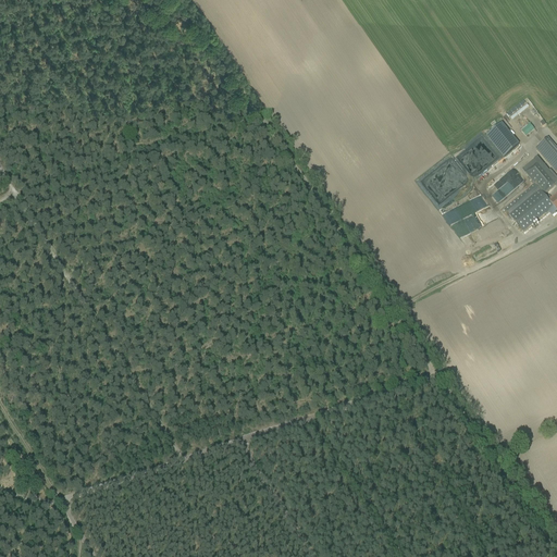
[(522,110),(527,107),(523,101),(514,108),(516,111),(508,115),(511,120),(523,111),(522,110)]
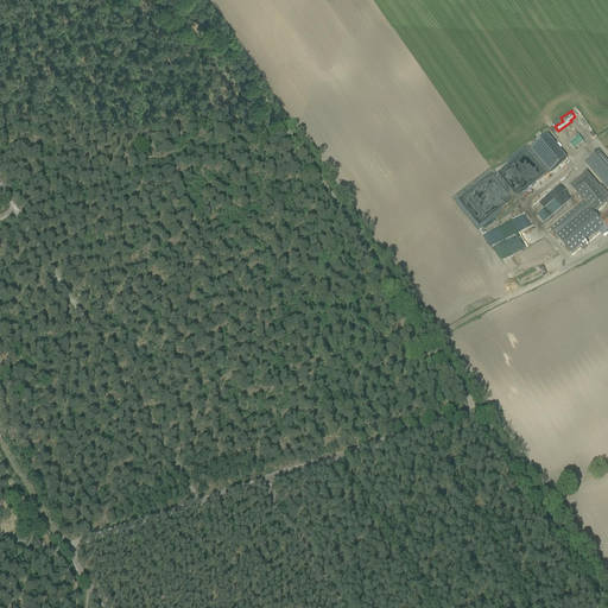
[(584,121),(574,128),(581,139),(590,132),(593,135),(594,134),(584,121)]
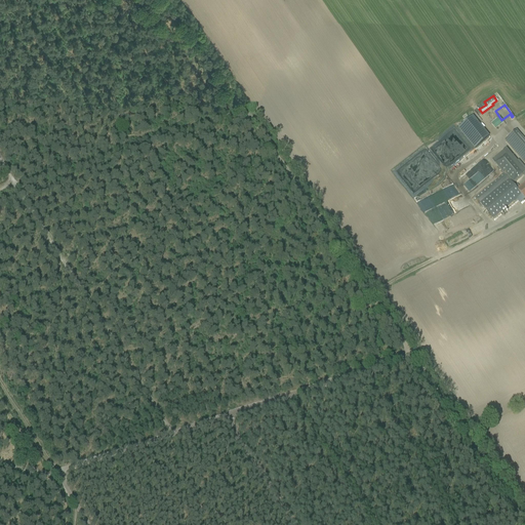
[(467,121),(457,129),(463,135),(478,123),(473,117),(467,121)]
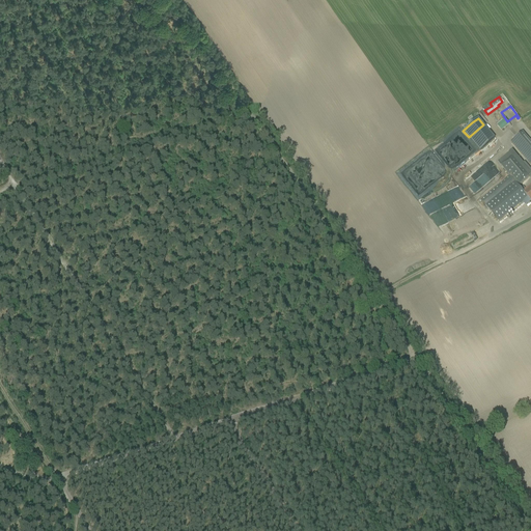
[(530,164),(530,163),(530,142),(522,132),(510,142),(530,164)]
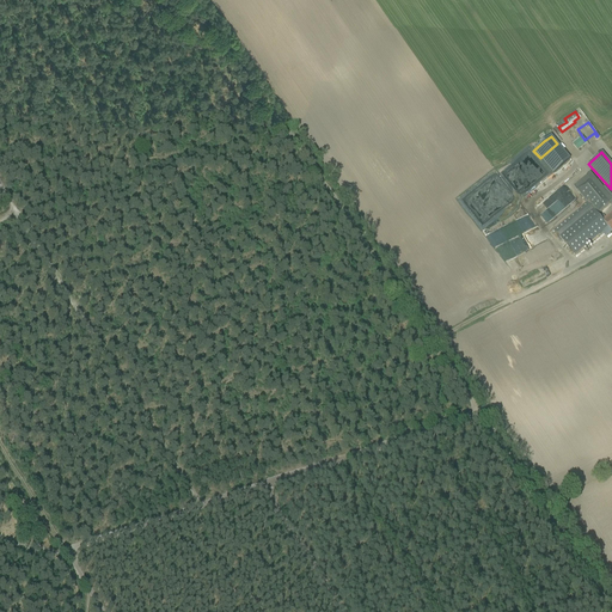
[(528,157),(512,171),(515,176),(518,175),(526,185),(542,172),(528,157)]
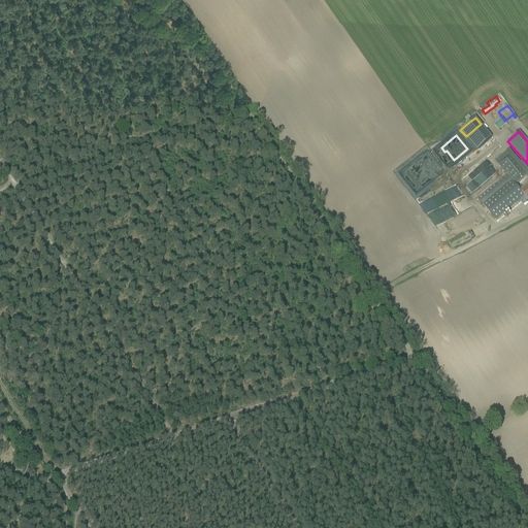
[(527,172),(527,168),(522,161),(520,162),(509,149),(505,152),(508,155),(498,164),(506,174),(507,173),(516,184),(526,175),(527,172)]
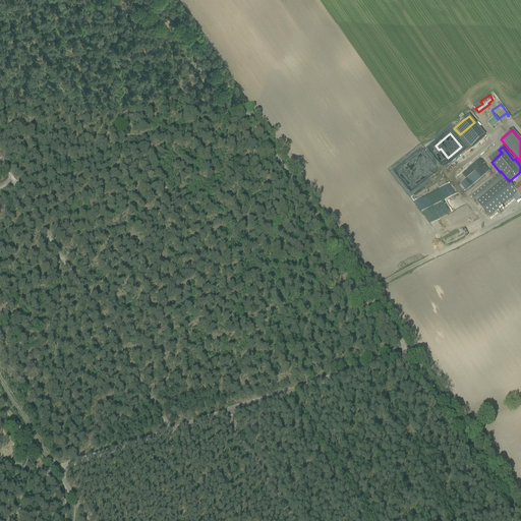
[(502,153),(499,150),(488,159),(491,162),(502,153)]
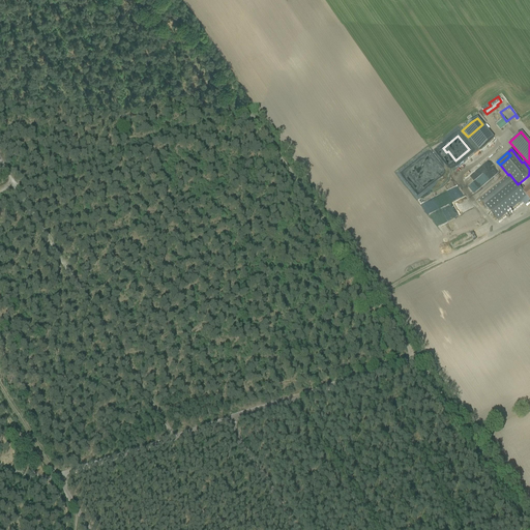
[(529,200),(522,192),(525,189),(522,186),(520,188),(508,175),(479,200),(495,216),(498,221),(519,203),(520,204),(523,201),(526,204),(529,201),(529,200)]
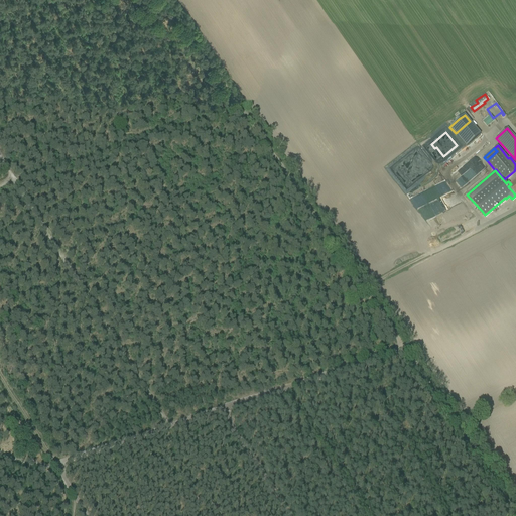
[(424,220),(461,205),(456,191),(418,207),(424,220)]
